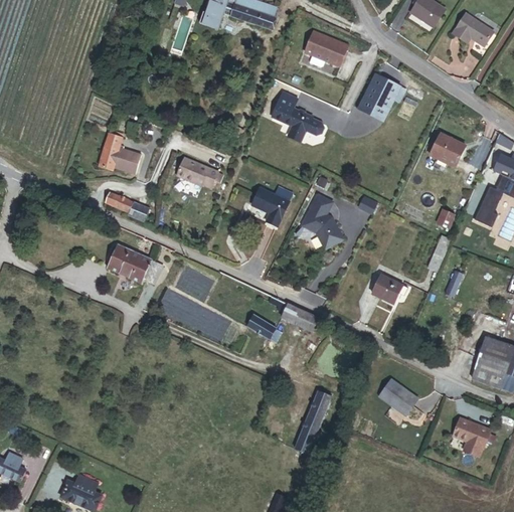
[(224,13),(270,27),(277,6),(258,0),(209,0),(208,3),(211,4),(208,13),(205,12),(202,21),(218,26),(217,29),(218,29),(224,13)]
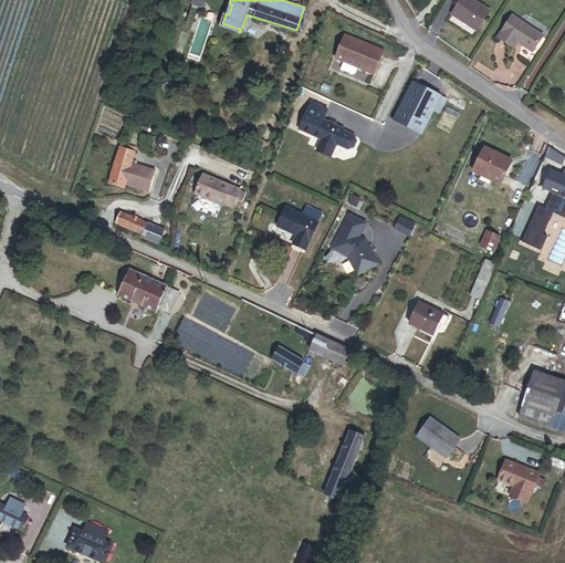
[(489,9),(474,0),(461,0),(460,2),(458,0),(456,0),(453,4),(458,7),(452,14),(475,30),(489,9)]
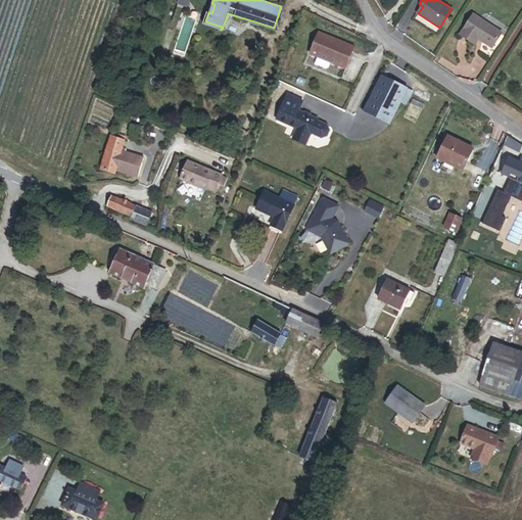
[(206,11),(202,24),(221,30),(222,27),(205,21),(208,12),(206,11)]
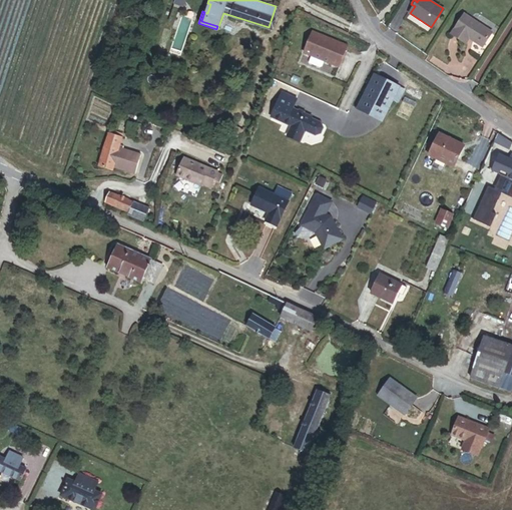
[(484,43),(494,28),(467,11),(453,31),(468,40),(472,34),(484,43)]
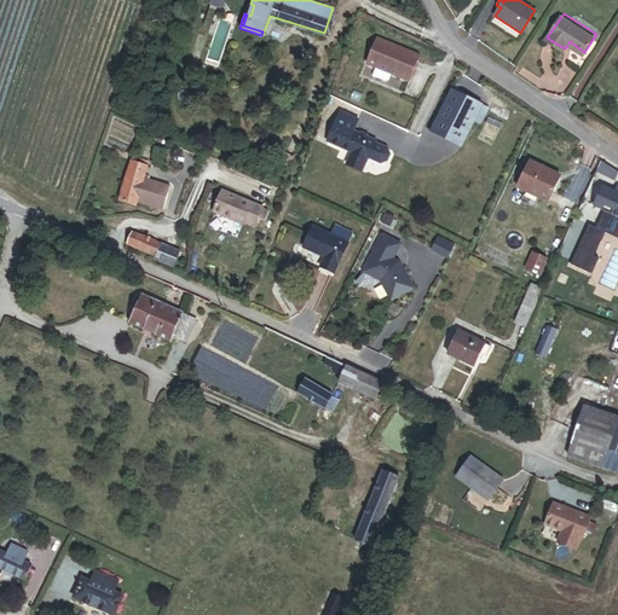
[(408,77),(417,53),(375,38),(365,63),(375,67),(371,75),(385,80),(387,79),(390,73),(398,75),(408,77)]
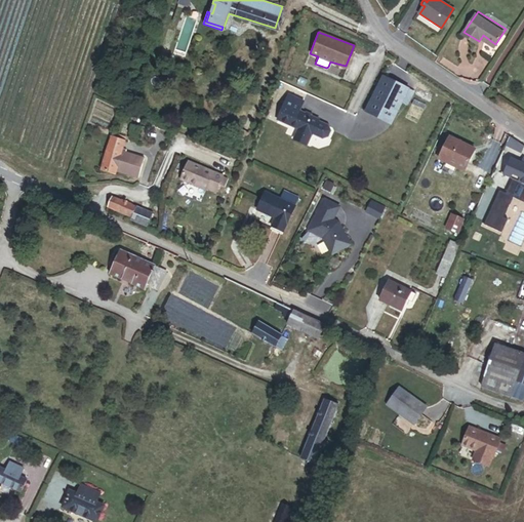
[(366,110),(389,121),(399,101),(406,88),(384,76),(366,110)]
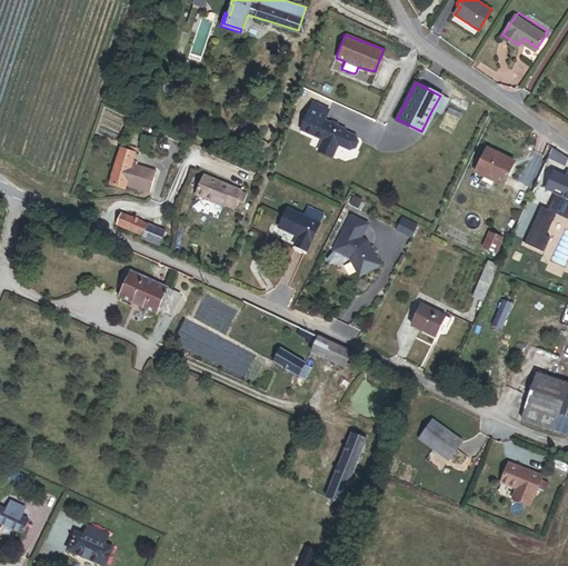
[(440,96),(432,109),(437,112),(445,98),(440,96)]
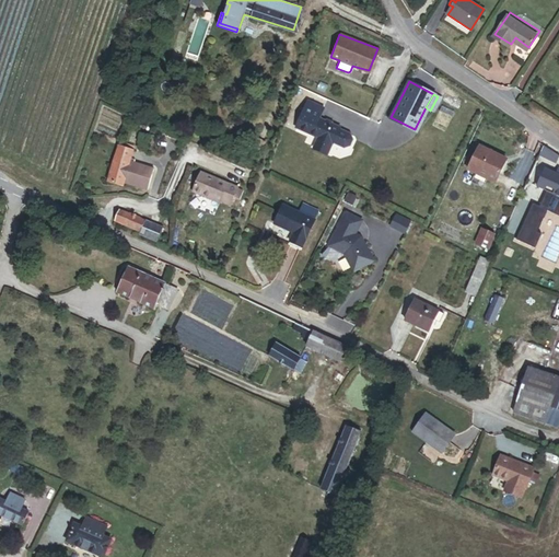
[(339,124),(318,115),(323,105),(306,97),(294,124),(316,135),(312,146),(327,152),(333,140),(348,147),(353,132),(339,126),(339,124)]
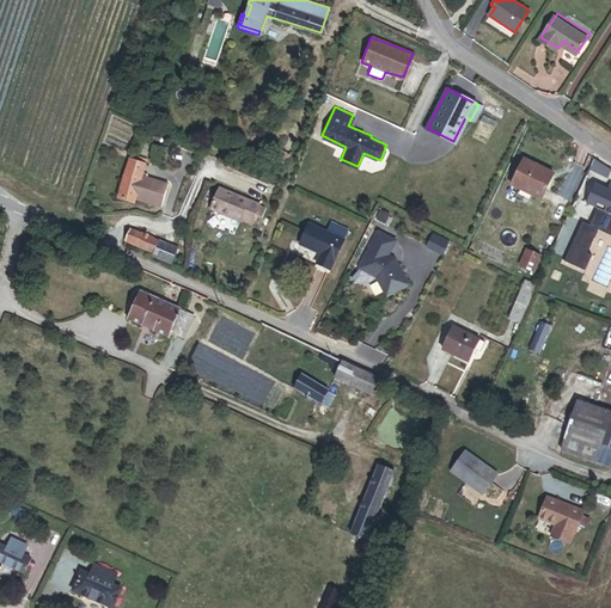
[(273,166),(280,170),(287,153),(280,149),(273,166)]
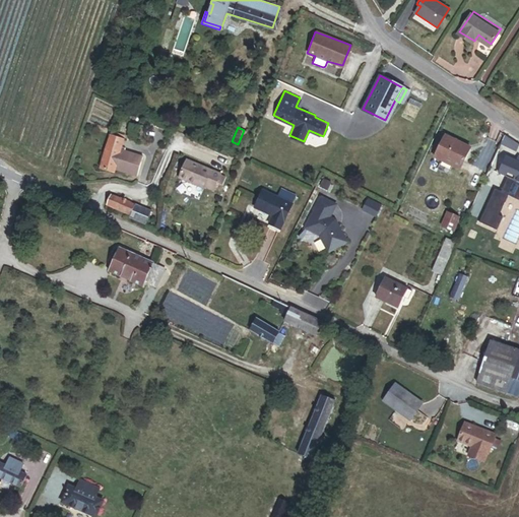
[(515,150),(518,145),(502,132),(498,141),(515,150)]
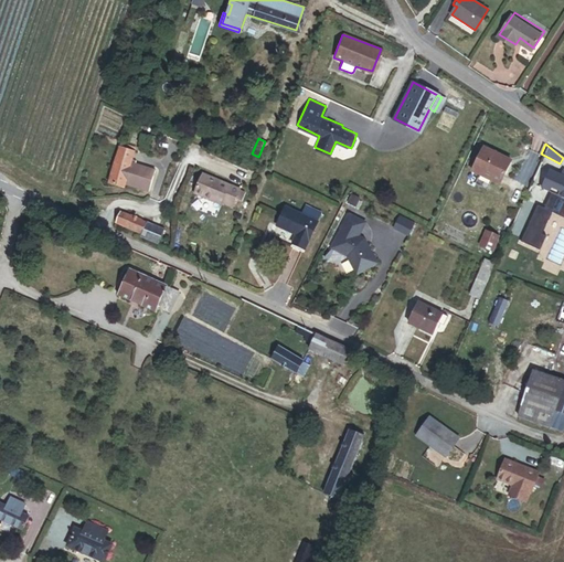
[(471,169),(497,181),(508,158),(482,146),(471,169)]
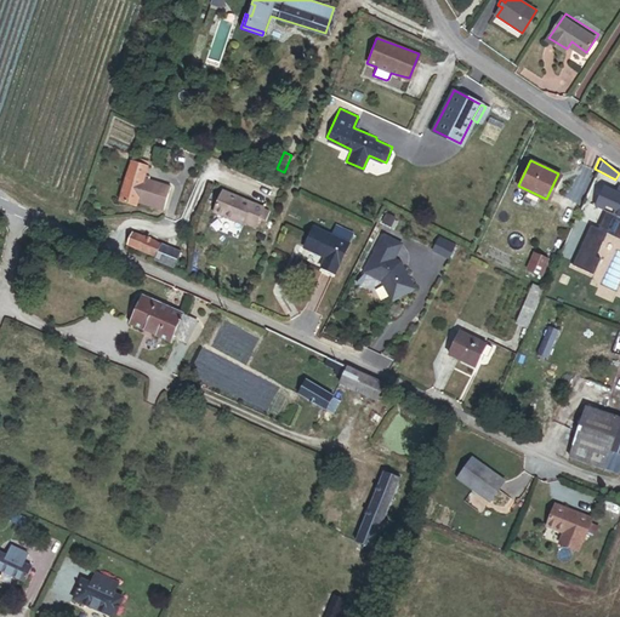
[(163,207),(169,184),(148,180),(149,176),(144,175),(147,165),(130,161),(119,200),(135,204),(136,200),(163,207)]
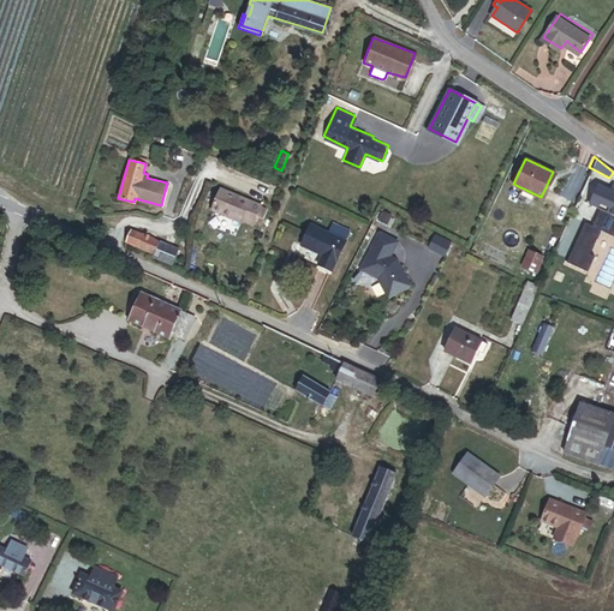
[(613,189),(598,183),(589,203),(608,213),(604,222),(606,227),(613,231),(613,229),(613,189)]
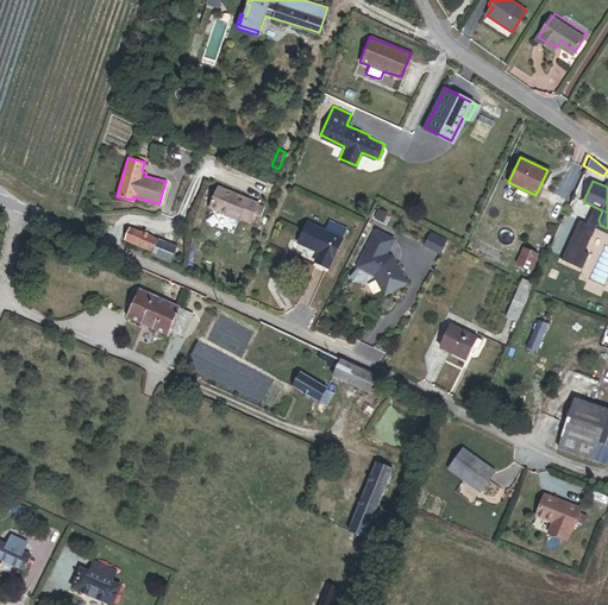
[(249,221),(254,210),(257,201),(218,187),(210,207),(237,218),(238,216),(249,221)]
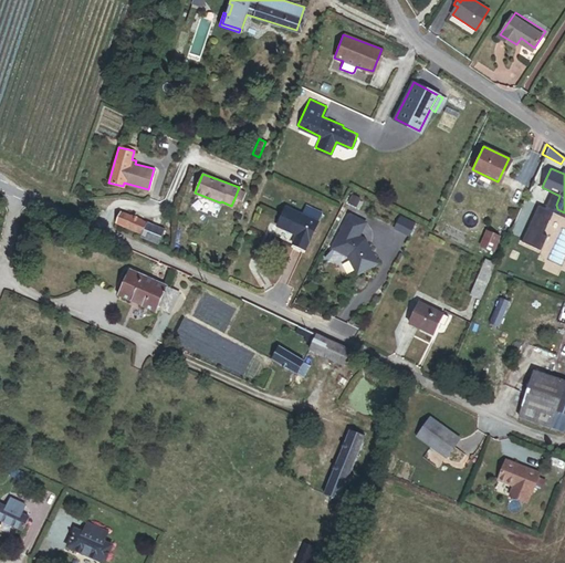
[(236,196),(241,198),(244,189),(239,187),(236,196)]
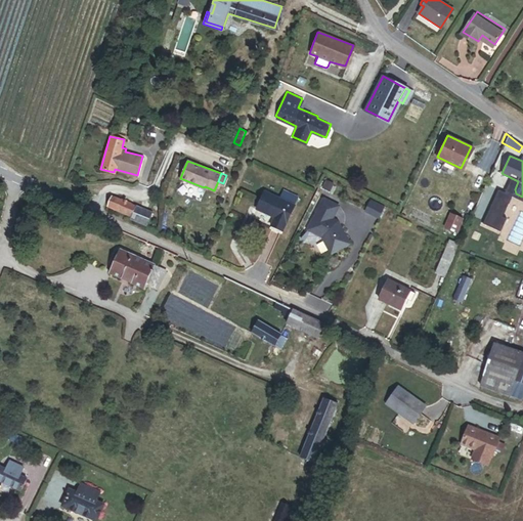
[(330,188),(333,182),(325,178),(322,185),(330,188)]
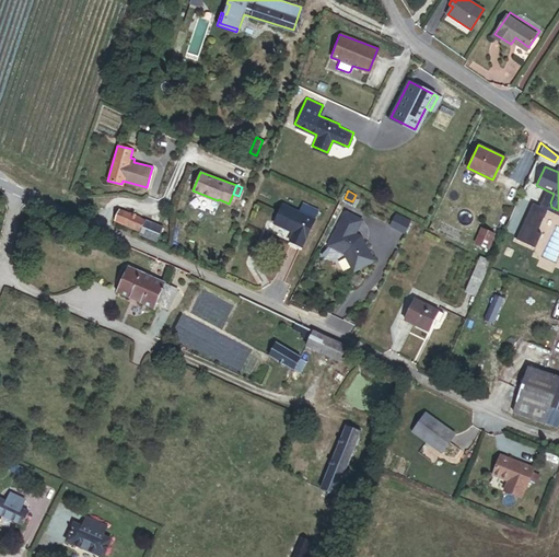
[(301,246),(313,219),(317,210),(302,204),(299,212),(282,205),(274,222),(292,231),(289,241),(301,246)]
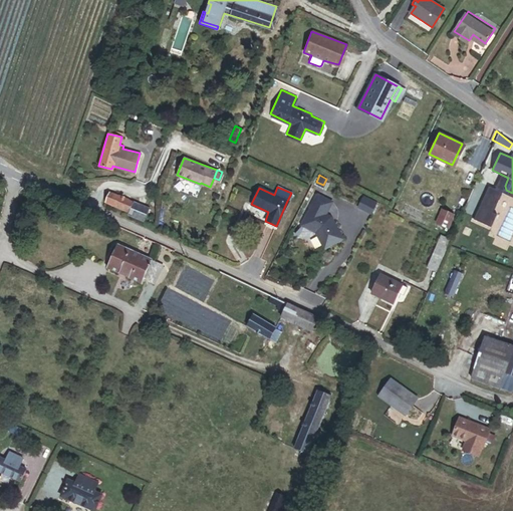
[(143,220),(148,208),(108,191),(104,202),(126,211),(129,214),(143,220)]
